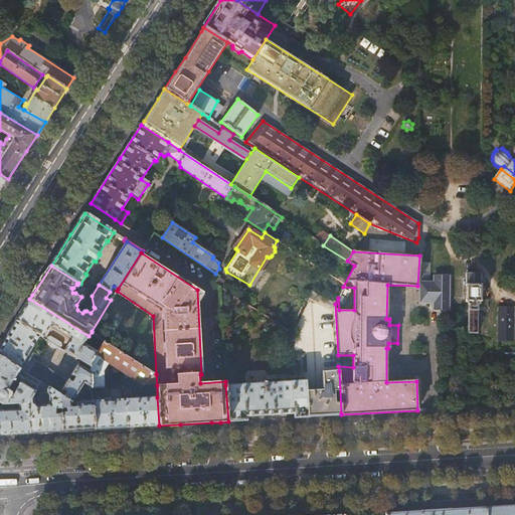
[(467,375),(477,375),(478,310),(478,302),(481,302),(481,285),(481,274),(466,274),(466,278),(463,278),(463,285),(465,285),(465,302),(468,302),(468,310),(467,310),(467,375)]
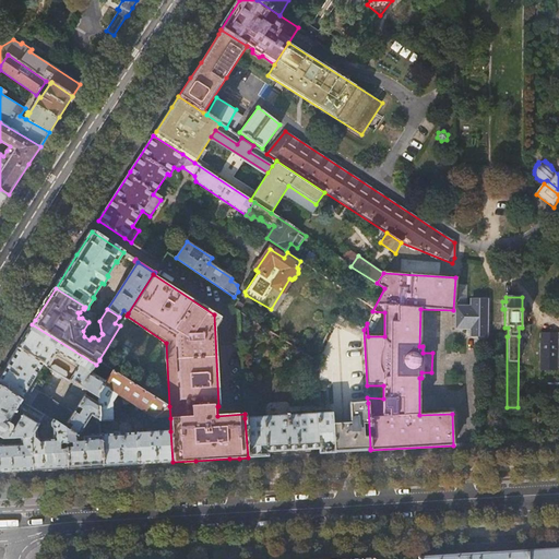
[(471,330),(471,336),(486,336),(487,301),(471,300),(471,307),(455,307),(455,329),(471,330)]
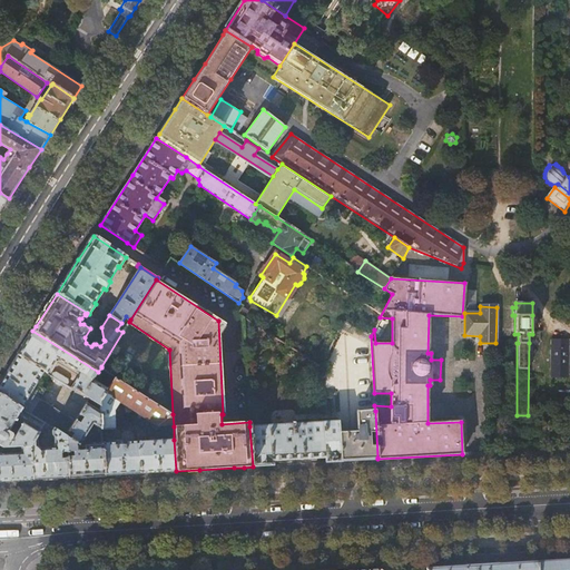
[(101,367),(98,372),(32,331),(30,335),(18,355),(45,372),(47,373),(57,359),(80,373),(70,387),(79,392),(89,399),(100,405),(100,403),(117,376),(101,367)]
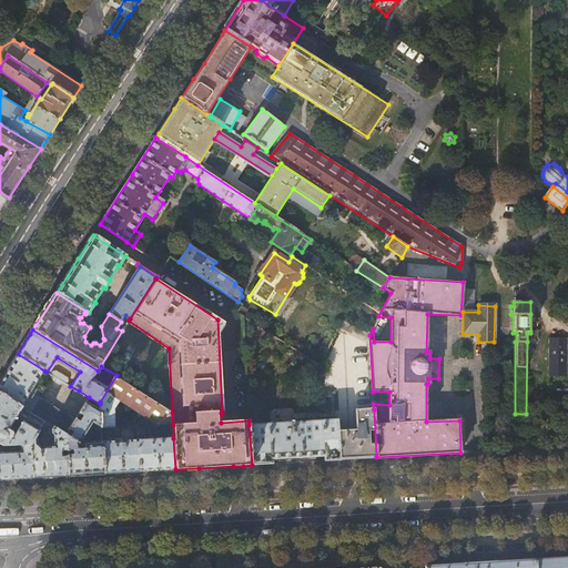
[(549,372),(565,372),(565,366),(567,365),(567,350),(566,351),(566,336),(550,335),(549,372)]
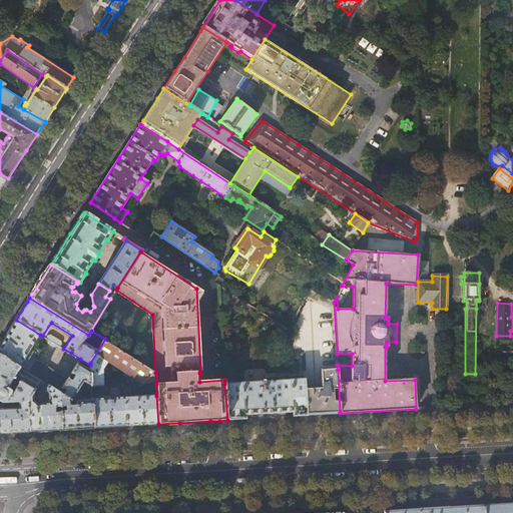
[(35,343),(40,335),(16,320),(13,324),(0,345),(0,356),(19,368),(30,350),(38,355),(43,348),(35,343)]
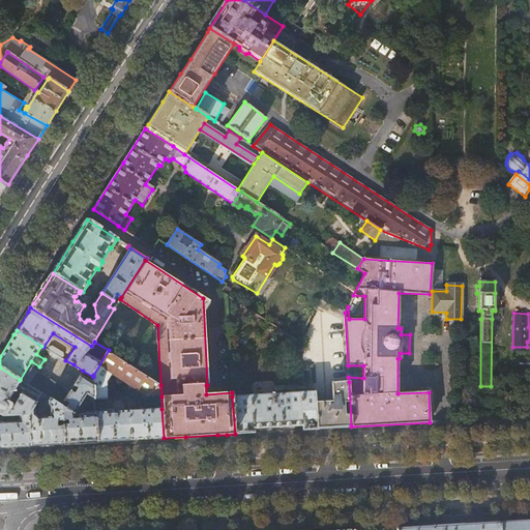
[(49,350),(57,355),(61,358),(64,352),(64,350),(55,345),(52,345),(49,350)]
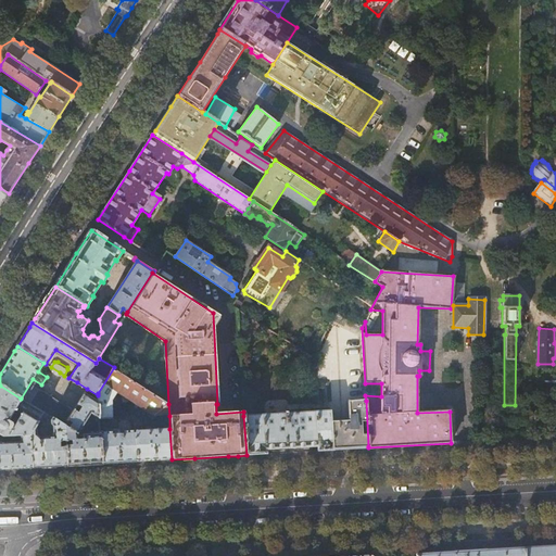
[(99,418),(112,418),(111,401),(116,393),(152,416),(169,416),(168,404),(114,367),(98,393),(98,402),(99,418)]
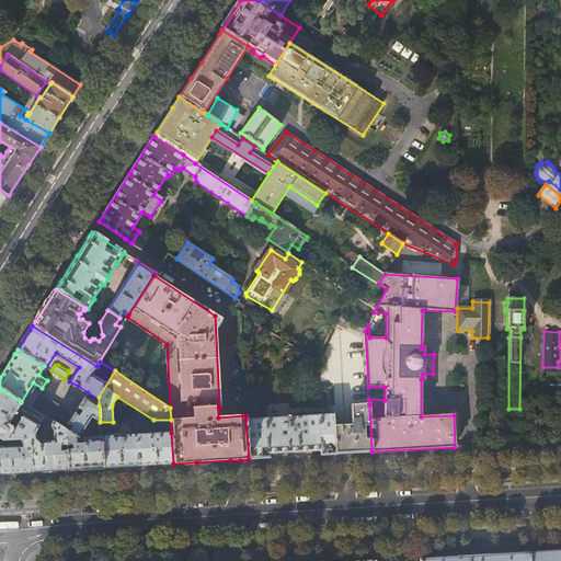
[(88,392),(78,386),(73,393),(83,399),(84,397),(88,392)]
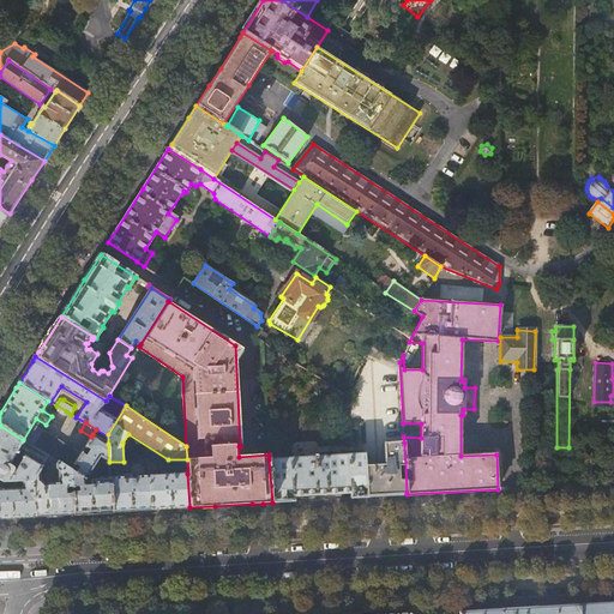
[(32,446),(23,440),(0,426),(0,480),(4,483),(22,481),(32,481),(38,471),(44,463),(48,456),(32,446)]
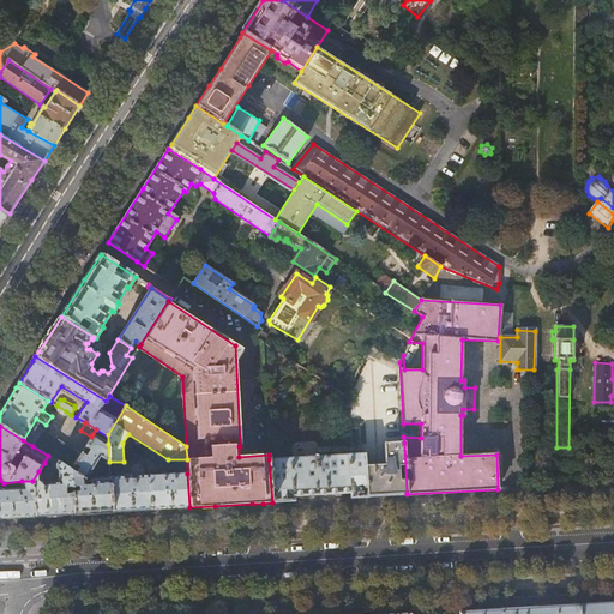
[(43,429),(32,446),(48,456),(58,462),(71,469),(74,464),(80,453),(43,429)]
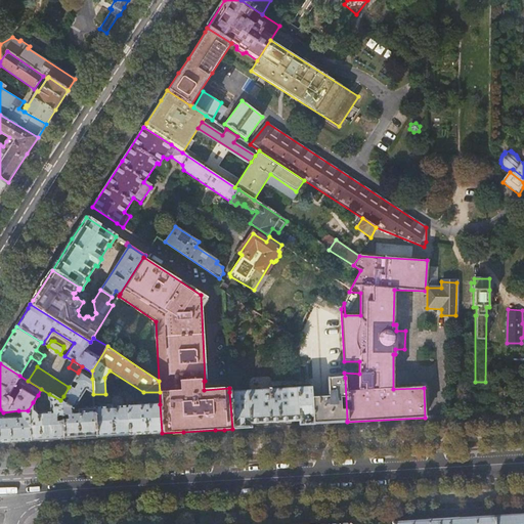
[(60,401),(62,439),(82,438),(95,437),(94,408),(72,410),(85,389),(93,394),(92,379),(79,370),(78,373),(72,382),(76,384),(73,389),(69,387),(63,396),(68,398),(64,403),(60,401)]
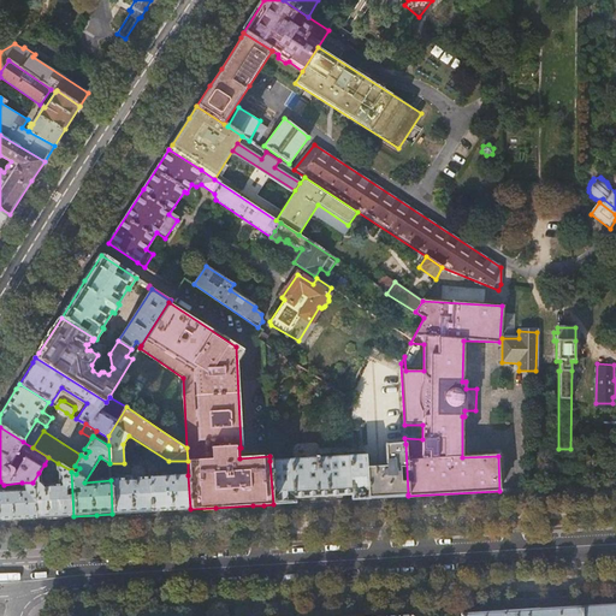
[(385,467),(366,468),(368,497),(374,497),(408,495),(406,444),(385,445),(385,467)]
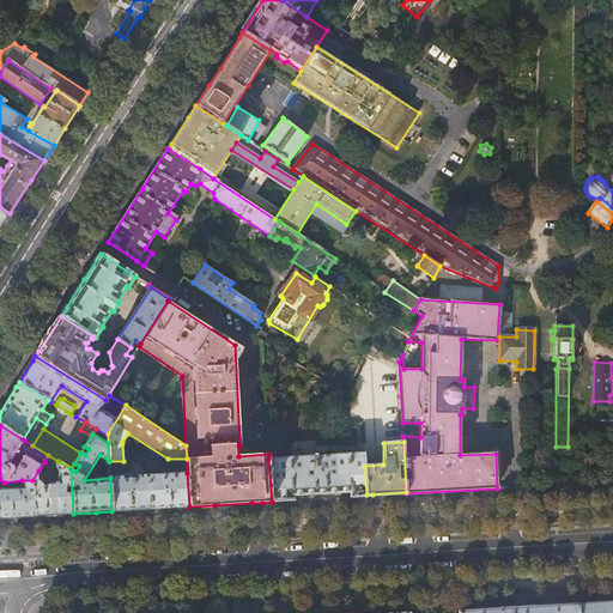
[(363,453),(268,459),(272,502),(295,501),(293,495),(321,493),(351,491),(351,497),(366,496),(366,495),(364,466),(363,453)]
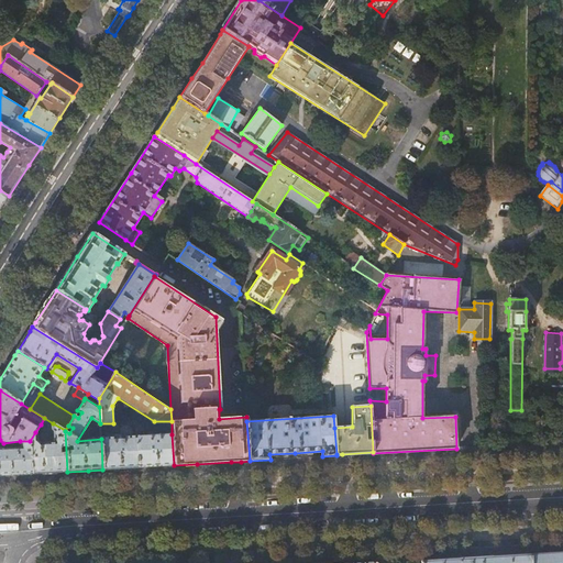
[(172,434),(153,435),(153,433),(148,433),(134,420),(132,422),(133,422),(135,424),(136,437),(139,467),(142,467),(169,465),(174,465),(172,434)]
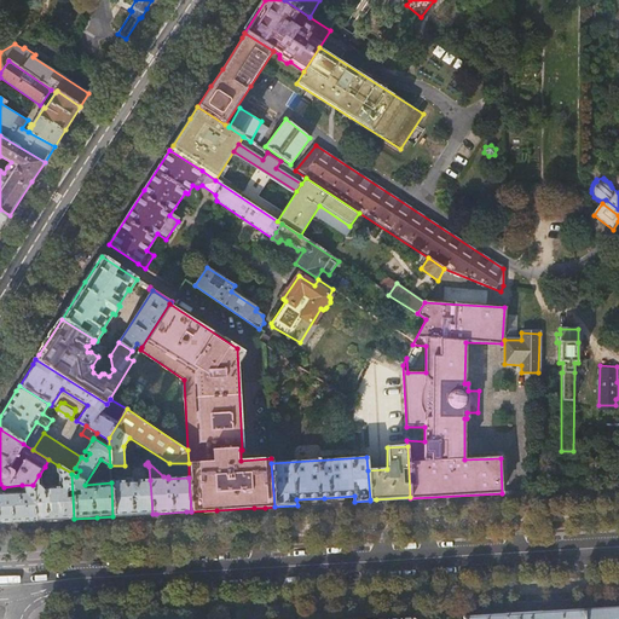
[(71,474),(71,473),(58,466),(56,468),(57,474),(58,474),(58,487),(53,487),(44,487),(40,484),(39,475),(33,485),(35,521),(69,519),(74,519),(71,474)]
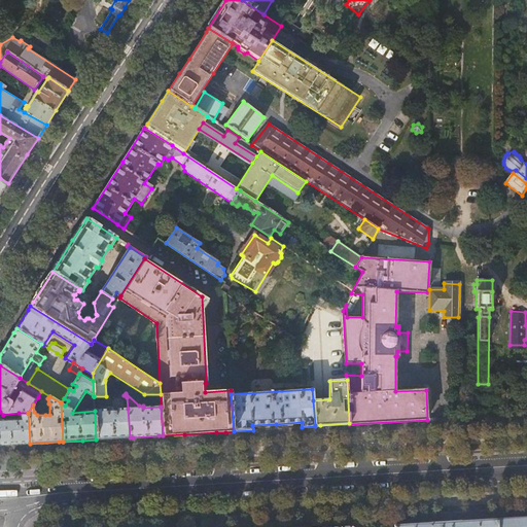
[(95,411),(96,440),(126,437),(130,437),(128,409),(116,410),(116,407),(114,407),(114,410),(95,411)]
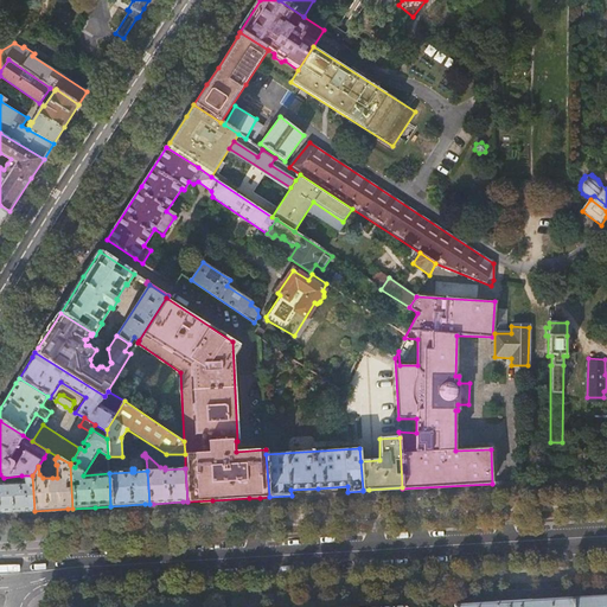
[(0,512),(34,511),(32,475),(21,475),(21,484),(0,485),(0,512)]
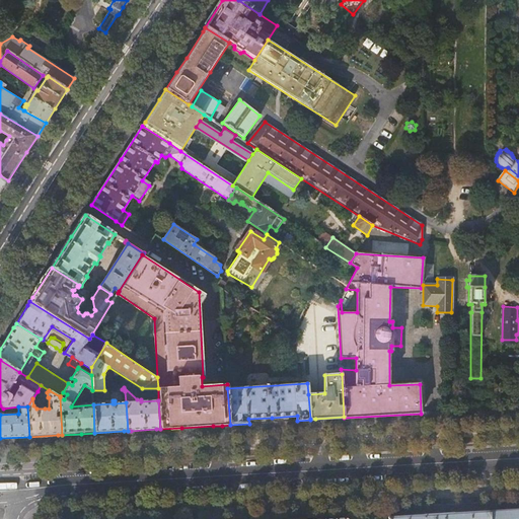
[(518,518),(518,509),(478,512),(448,513),(440,514),(430,515),(388,517),(387,518),(518,518)]
